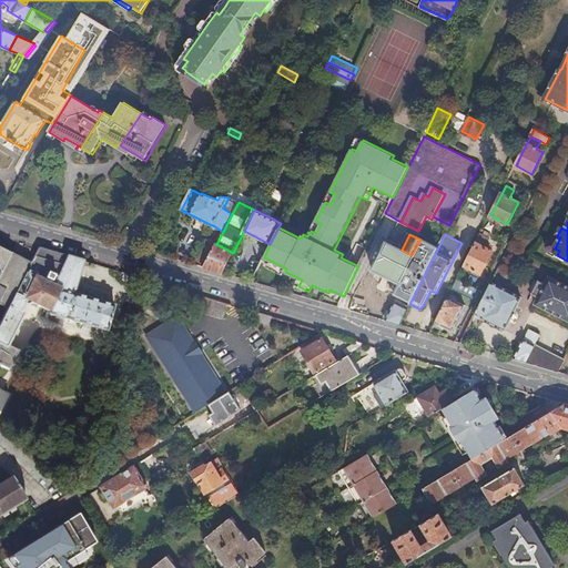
[(482,234),(465,265),(482,274),(493,252),(485,247),(489,239),(482,234)]
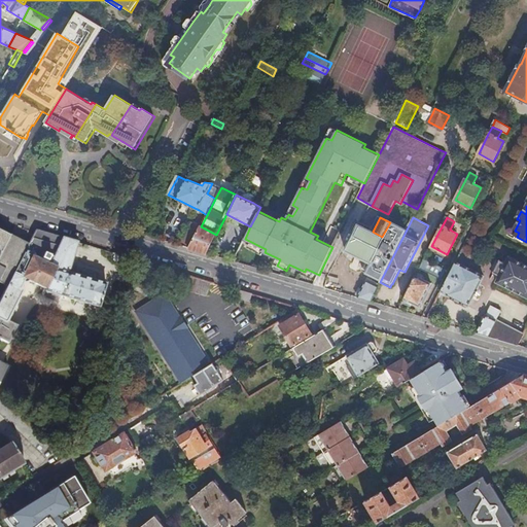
[(382,237),(373,232),(359,225),(347,250),(369,261),(364,271),(381,280),(407,230),(390,221),(390,222),(382,237)]
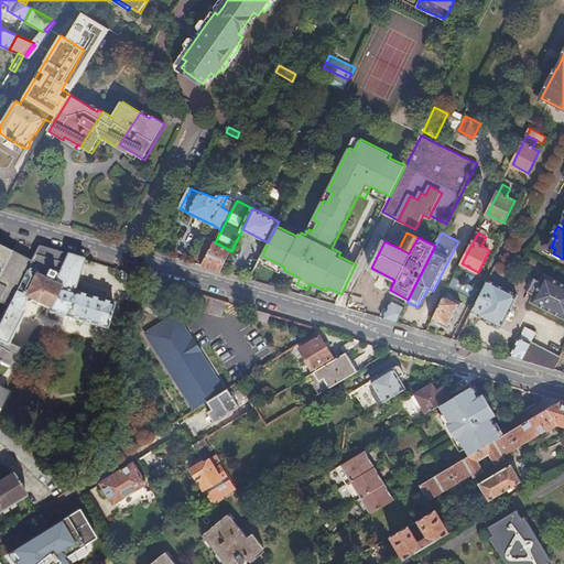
[(206,238),(193,263),(203,266),(215,242),(206,238)]
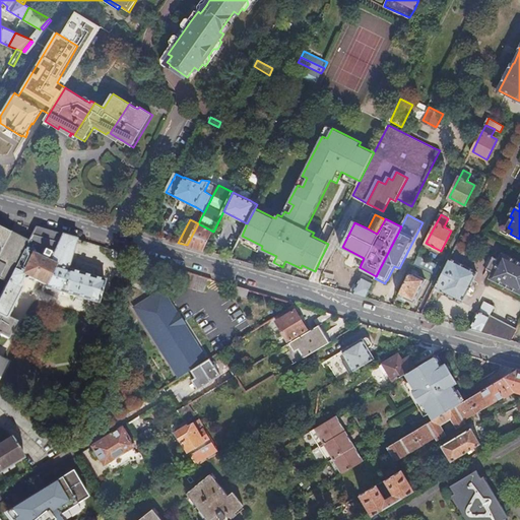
[(198,223),(187,245),(194,248),(204,250),(213,232),(198,223)]
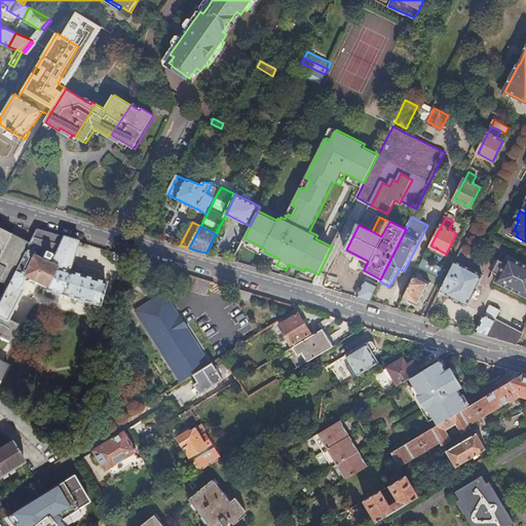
[(7,286),(0,300),(0,318),(3,321),(5,322),(7,321),(8,321),(23,291),(23,288),(21,287),(26,277),(47,289),(46,291),(99,306),(106,283),(69,272),(78,241),(37,229),(30,242),(7,286)]
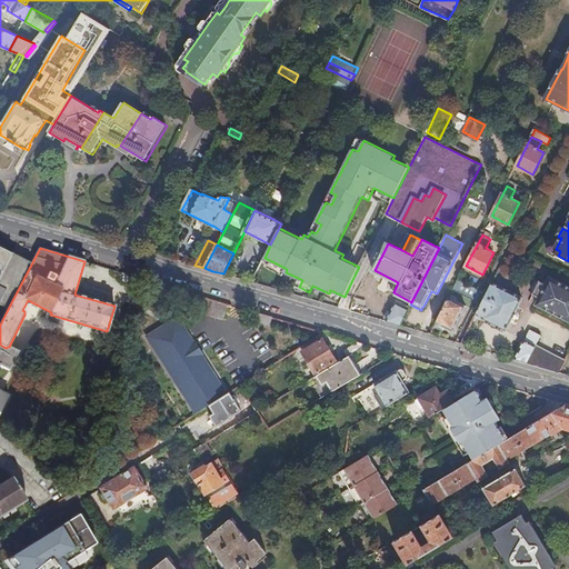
[(0,276),(12,253),(0,248),(0,276)]
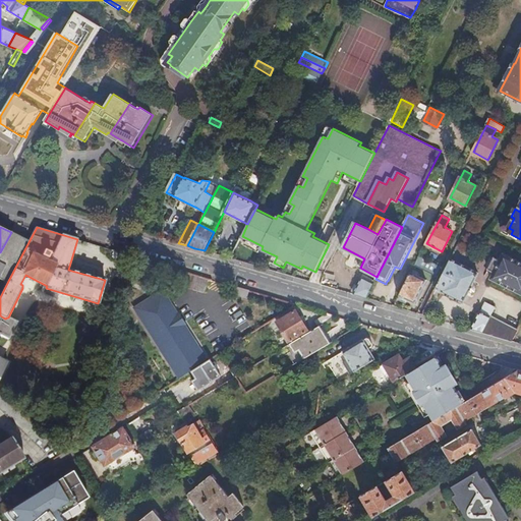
[(0,279),(7,283),(30,240),(11,232),(0,252),(0,279)]
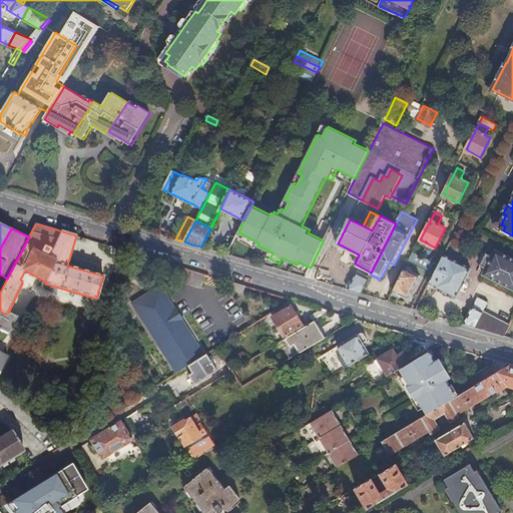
[(512,290),(512,259),(496,250),(492,258),(487,269),(483,275),(512,290)]
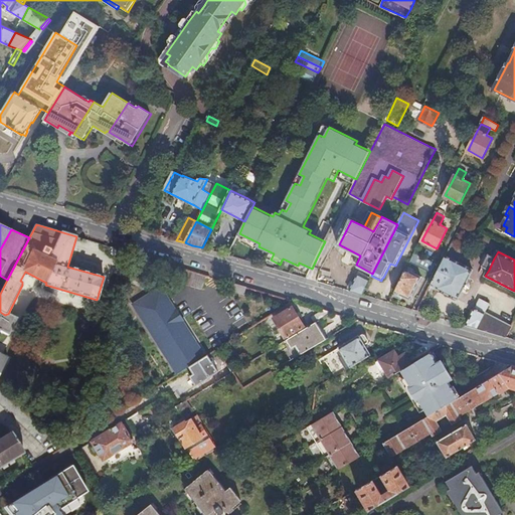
[(421,268),(426,259),(415,253),(410,263),(421,268)]
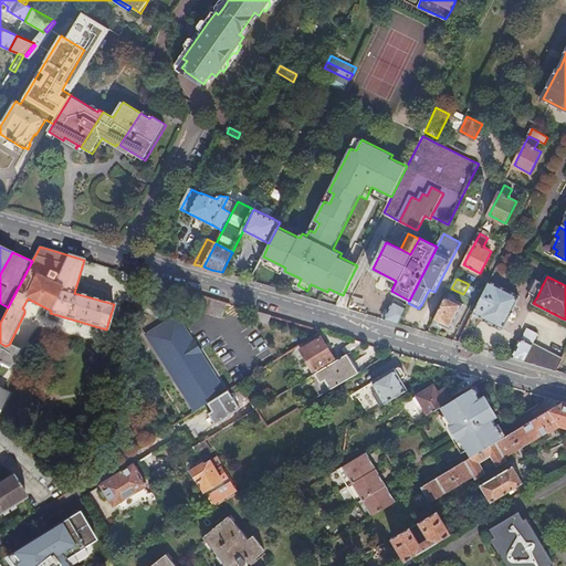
[(359,285),(349,281),(343,295),(337,306),(355,312),(356,308),(352,306),(359,292),(357,291),(359,285)]
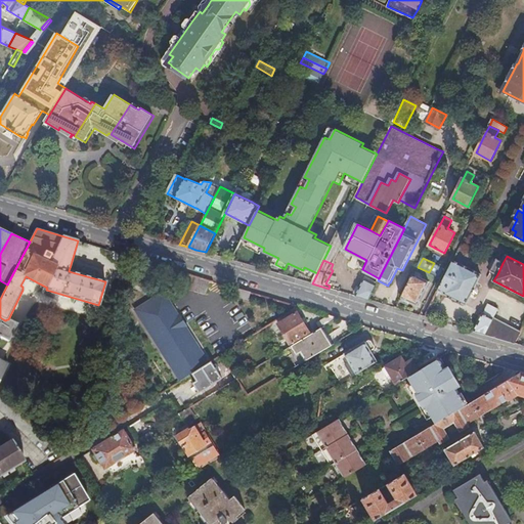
[(497,274),(503,263),(497,260),(491,271),(497,274)]
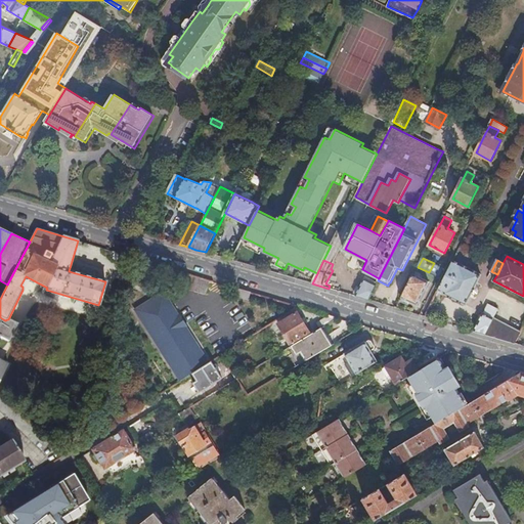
[(481,274),(453,261),(448,271),(439,290),(445,293),(444,294),(466,305),(481,274)]
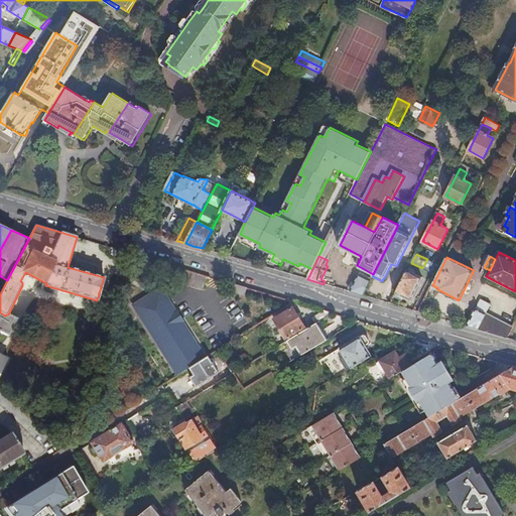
[(437,264),(427,259),(422,268),(432,274),(437,264)]
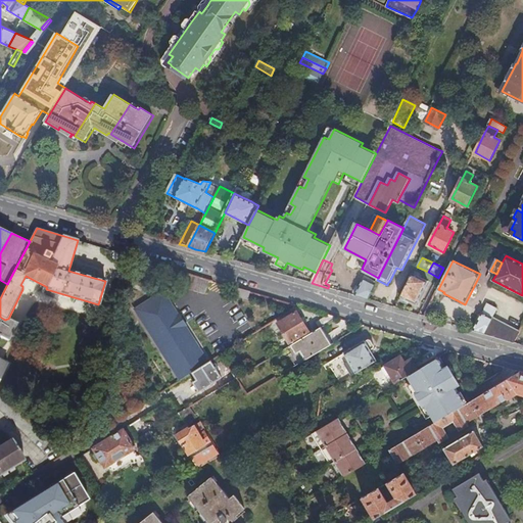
[(180,285),(195,289),(197,280),(208,283),(208,284),(209,280),(184,272),(180,285)]
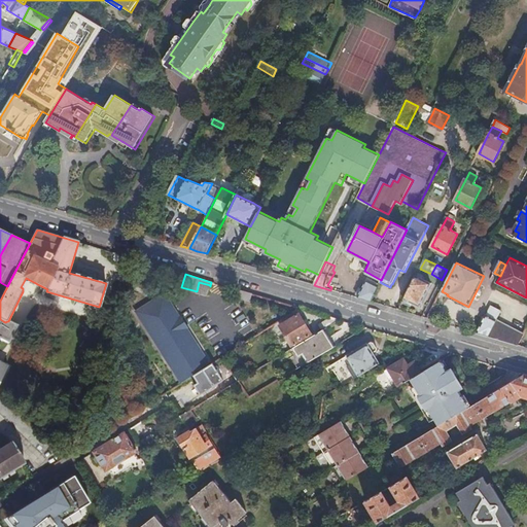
[(417,276),(405,300),(420,307),(432,283),(417,276)]
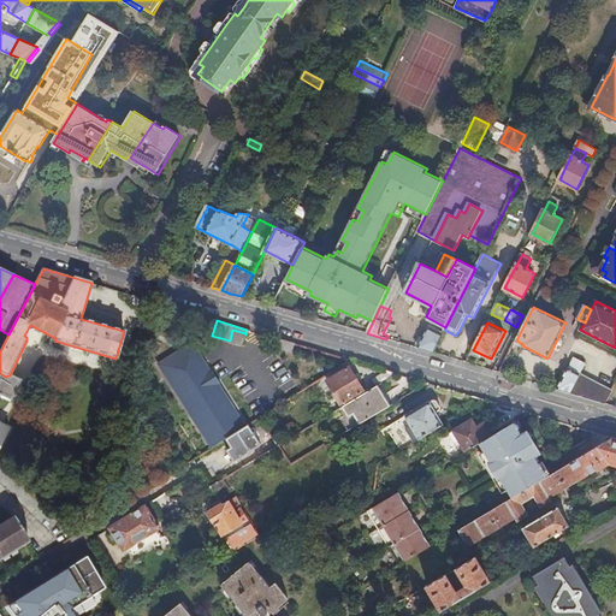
[(433,353),(442,335),(428,329),(422,339),(420,338),(416,345),(420,347),(419,349),(433,353)]
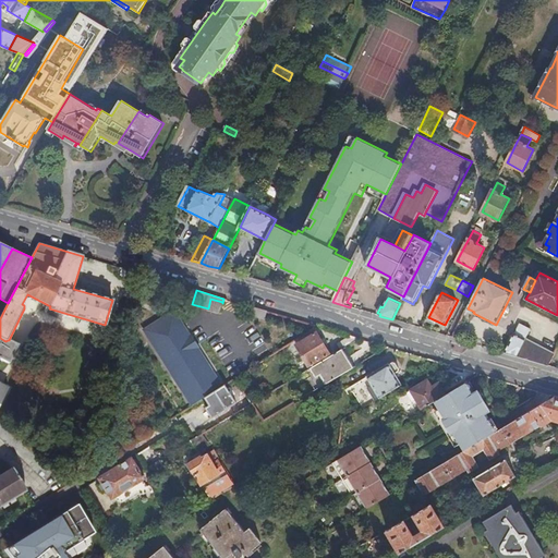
[(210,299),(208,308),(219,312),(222,302),(210,299)]
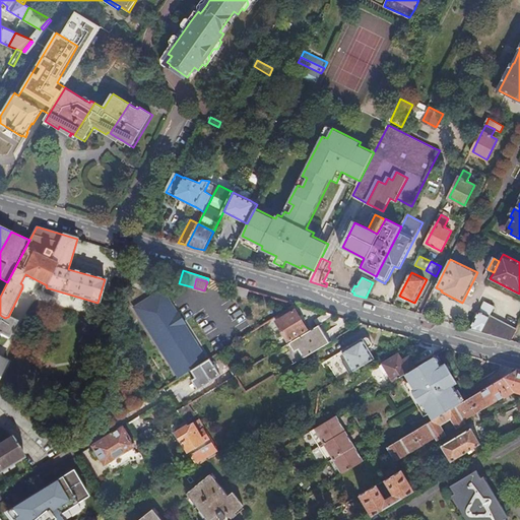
[(249,300),(284,311),(290,307),(295,303),(236,285),(234,293),(247,297),(249,300)]
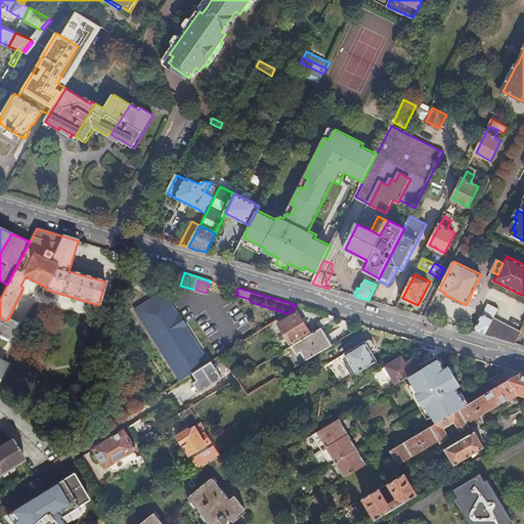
[(156,308),(168,300),(165,294),(151,302),(156,308)]
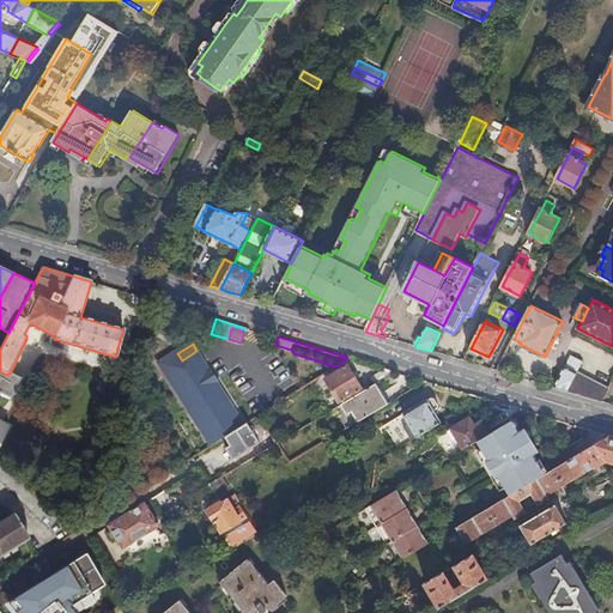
[(161,364),(212,445),(225,436),(244,424),(196,351),(182,360),(177,353),(161,364)]
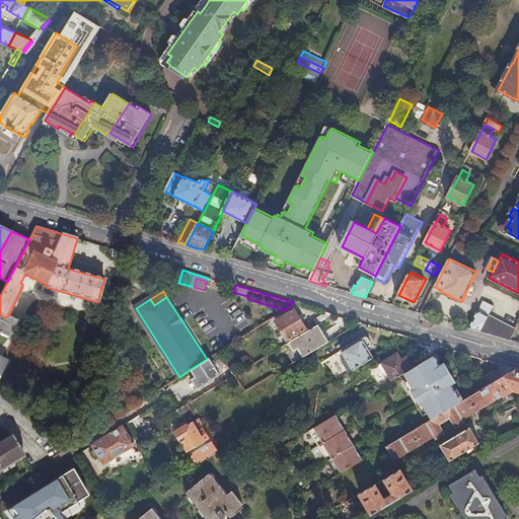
[(510,341),(516,329),(489,315),(493,306),(485,302),(479,311),(478,310),(469,328),(510,341)]
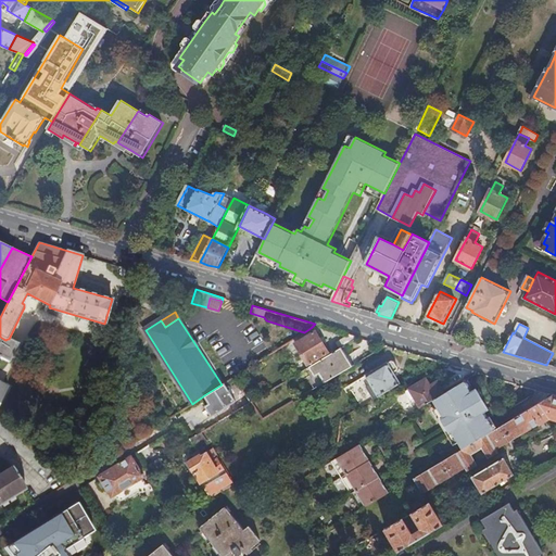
[(295,343),(308,364),(328,352),(316,331),(306,337),(295,343)]
